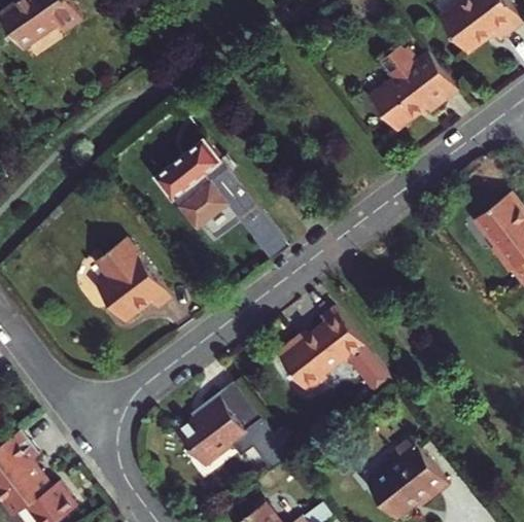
[(20,0),(0,13),(0,25),(7,35),(4,36),(8,42),(11,41),(19,51),(51,28),(57,36),(76,22),(61,0),(20,0)]
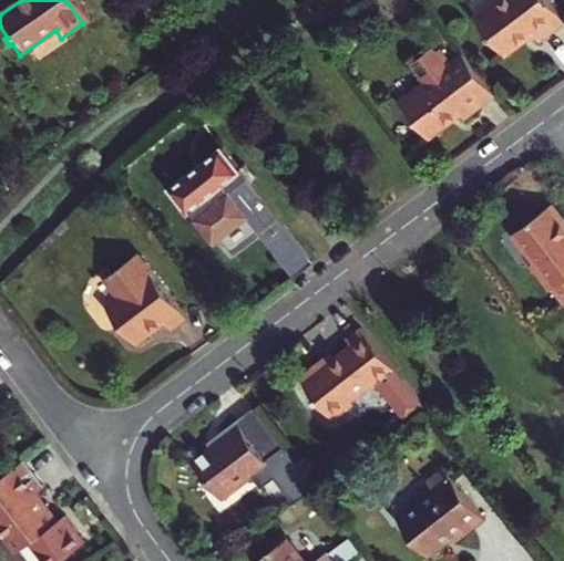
[(541,0),(503,0),(473,22),(503,62),(532,40),(537,48),(563,29),(541,0)]
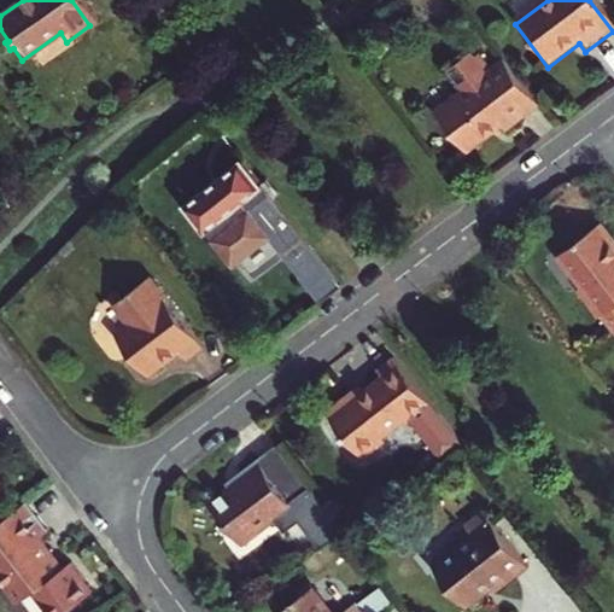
[(536,109),(502,65),(484,79),(468,57),(446,74),(462,95),(434,116),(465,156),(500,130),(503,135),(536,109)]
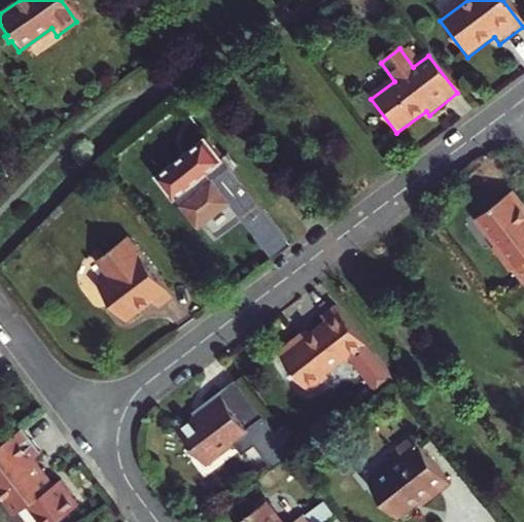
[(289,249),(202,140),(152,179),(172,204),(212,247),(231,233),(209,211),(222,201),(272,263),(289,249)]
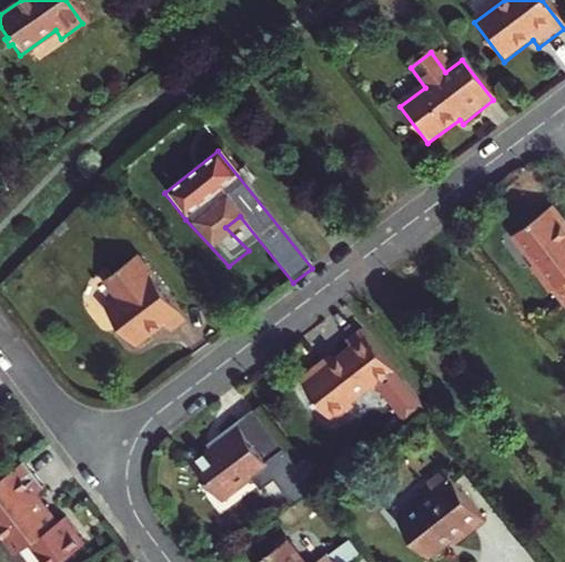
[(511,237),(533,265),(528,268),(547,295),(553,292),(564,306),(564,227),(550,208),(511,237)]
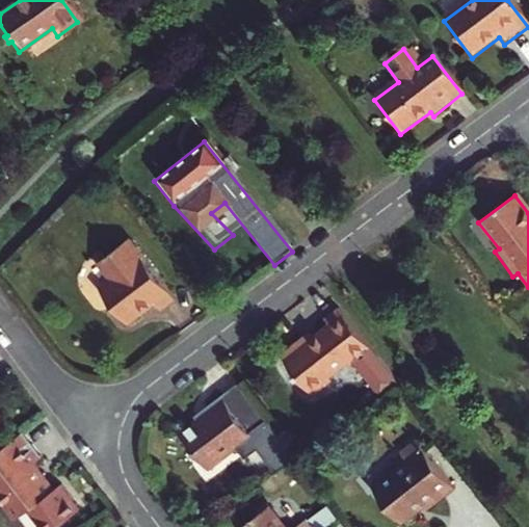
[(173,302),(126,242),(95,266),(106,281),(95,291),(123,327),(151,307),(157,314),(173,302)]
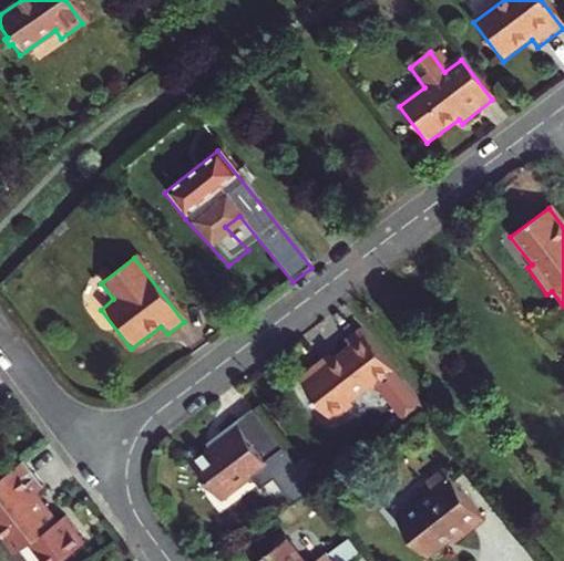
[(422,411),(360,330),(345,342),(349,349),(321,370),(319,366),(298,382),(329,423),(347,409),(345,407),(376,383),(385,394),(381,397),(402,425),(422,411)]
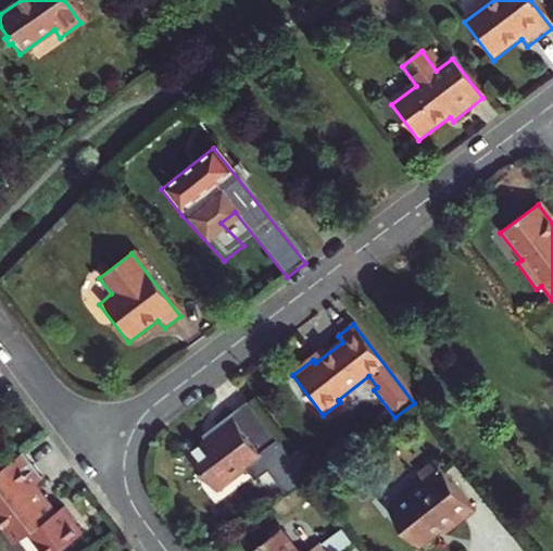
[(217,433),(203,442),(186,455),(214,495),(247,470),(253,479),(266,470),(287,497),(306,483),(247,404),(214,429),(217,433)]
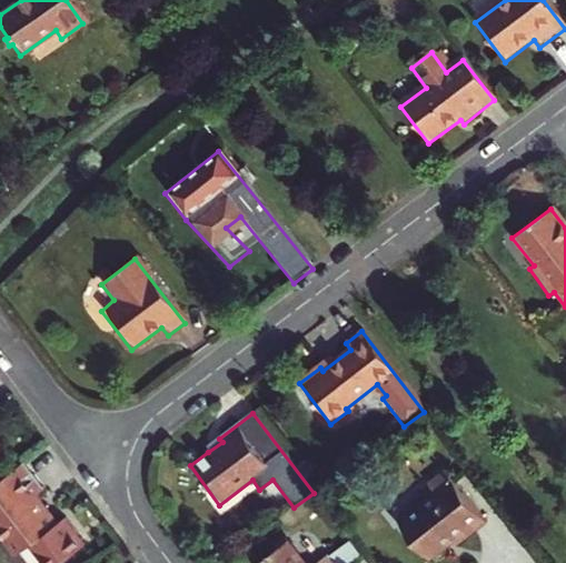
[(222,442),(219,439),(206,449),(208,452),(222,442)]
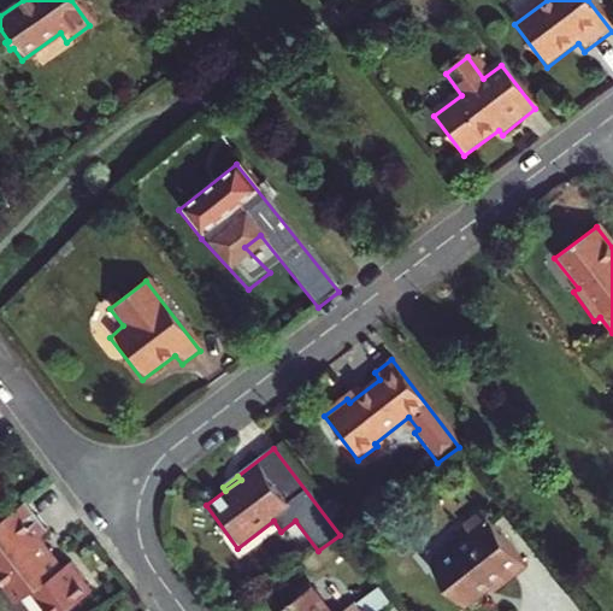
[(23,505),(0,522),(0,577),(19,603),(29,595),(40,610),(65,610),(88,594),(66,565),(60,570),(59,569),(56,571),(37,548),(41,546),(37,540),(45,535),(23,505)]
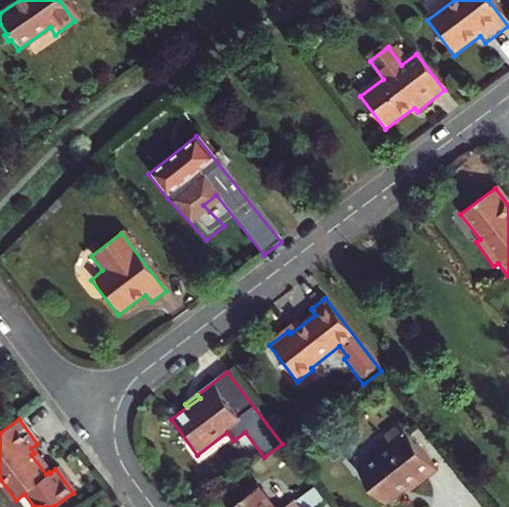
[(390,447),(356,472),(383,506),(385,506),(405,491),(408,494),(436,473),(400,429),(385,440),(390,447)]
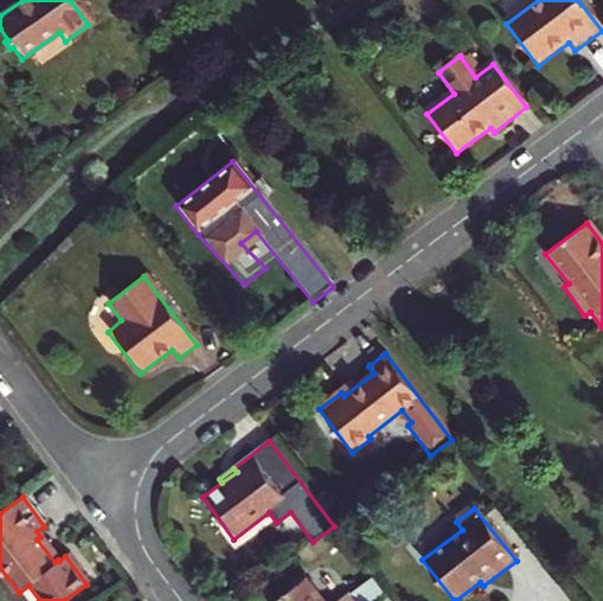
[(37,539),(55,562),(58,560),(40,537),(37,539)]
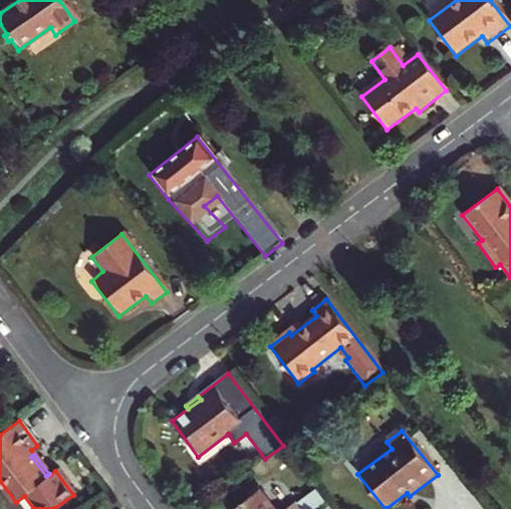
[(0,490),(11,505),(16,502),(0,481),(0,490)]
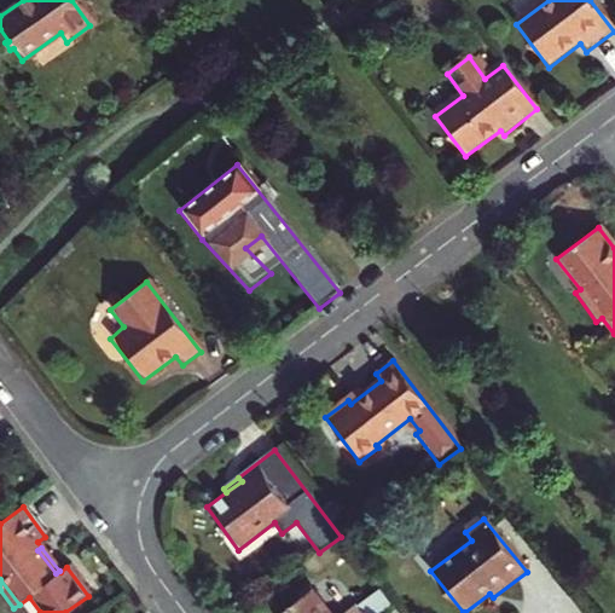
[(324,612),(309,593),(284,612),(357,612),(353,608),(347,612),(324,612)]
